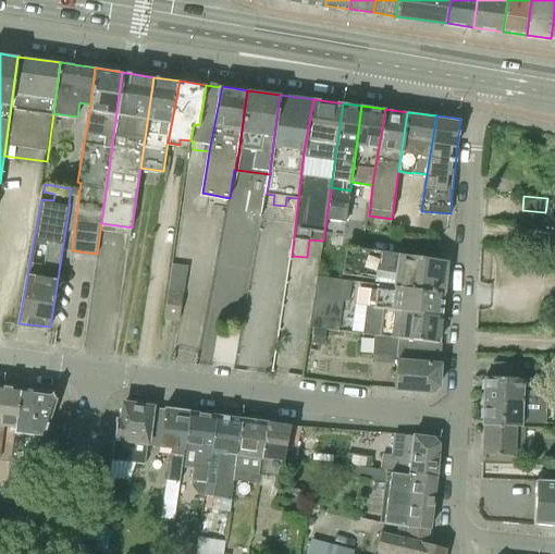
[(554,224),(545,224),(544,234),(554,234),(554,224)]
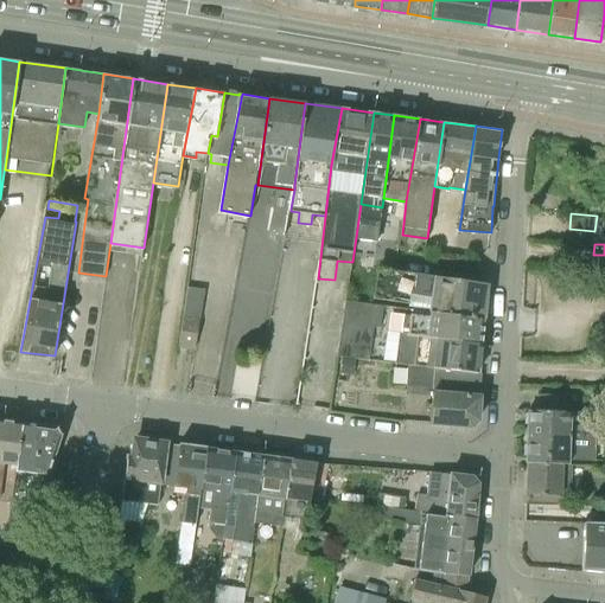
[(430,309),(431,310),(484,316),(486,282),(379,265),(374,296),(420,302),(420,305),(430,306),(430,309)]
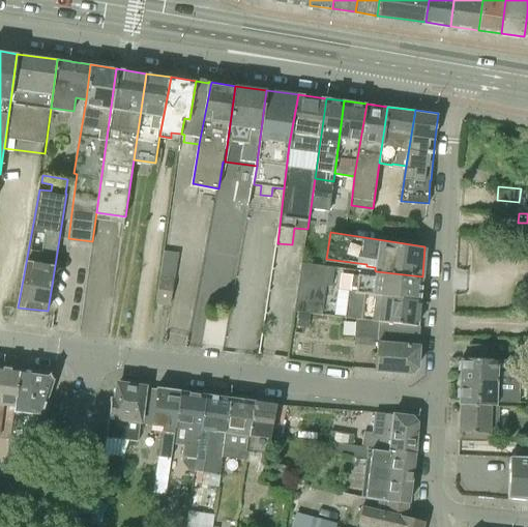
[(157,301),(171,303),(180,251),(165,249),(157,301)]
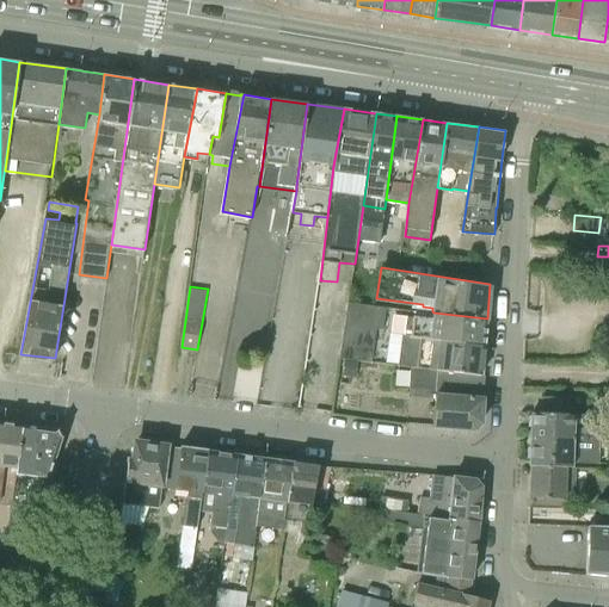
[(346,322),(377,326),(381,304),(350,299),(346,322)]
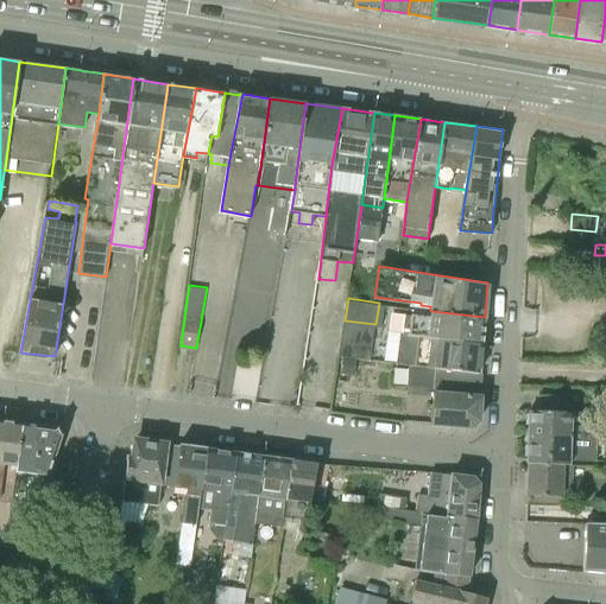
[(410,332),(481,342),(485,317),(431,311),(431,316),(412,313),(410,332)]
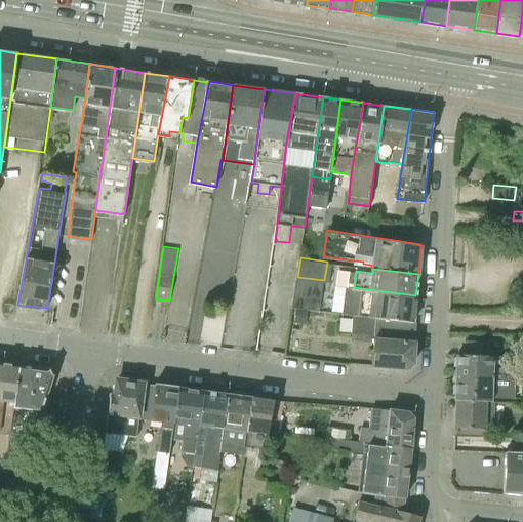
[(324,280),(297,277),(292,305),(320,309),(324,280)]
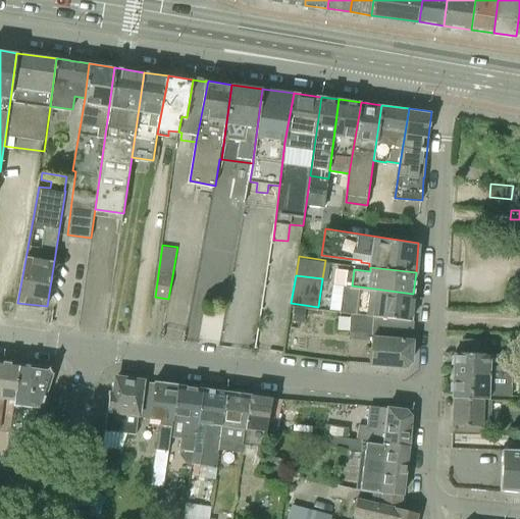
[(352,312),(411,319),(413,294),(352,286),(336,283),(332,311),(352,312)]
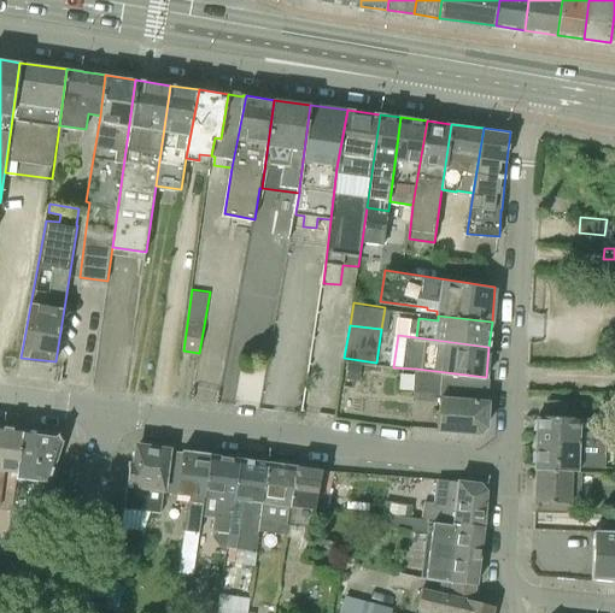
[(440,401),(438,426),(438,429),(479,431),(486,425),(490,377),(486,377),(416,369),(414,399),(440,401)]
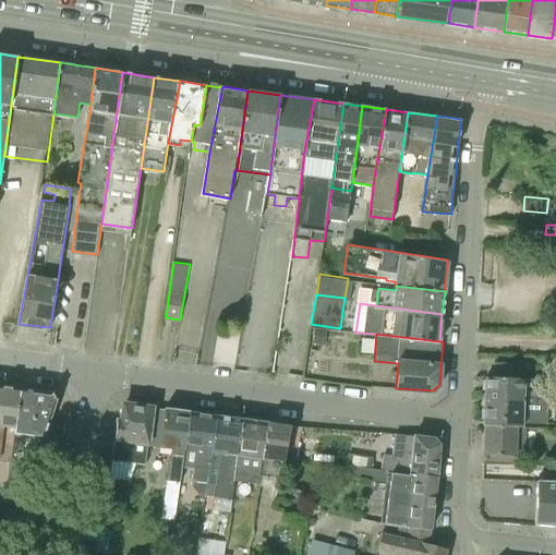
[(486,398),(548,400),(548,387),(536,387),(536,377),(526,377),(527,362),(496,360),(495,376),(486,376),(486,398)]
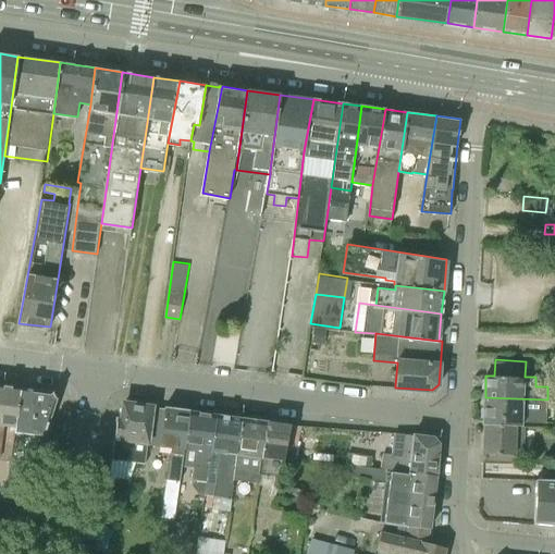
[(5,425),(16,427),(22,388),(0,383),(0,457),(1,458),(5,425)]
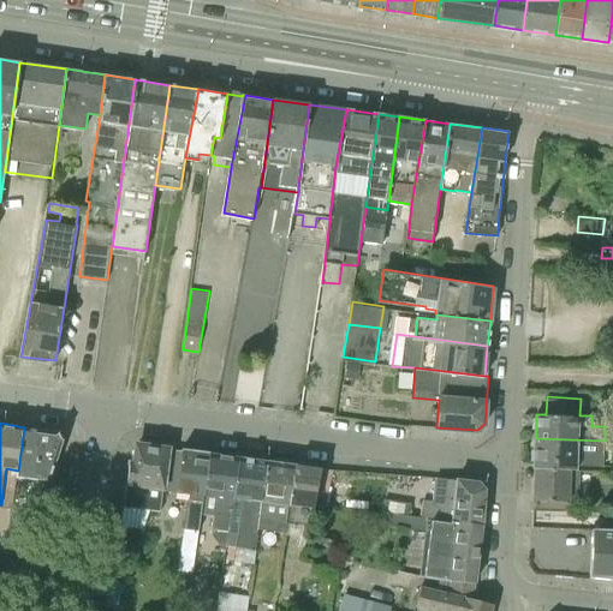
[(19,568),(63,438),(59,432),(24,427),(18,471),(4,563),(19,568)]
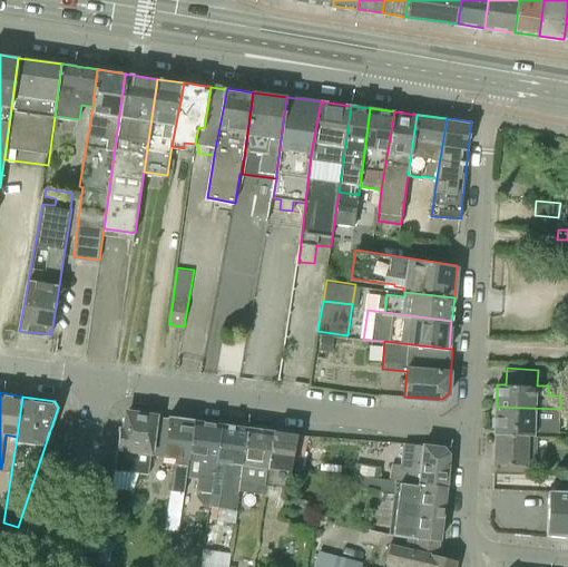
[(496,433),(535,434),(536,431),(559,431),(560,409),(497,407),(496,433)]
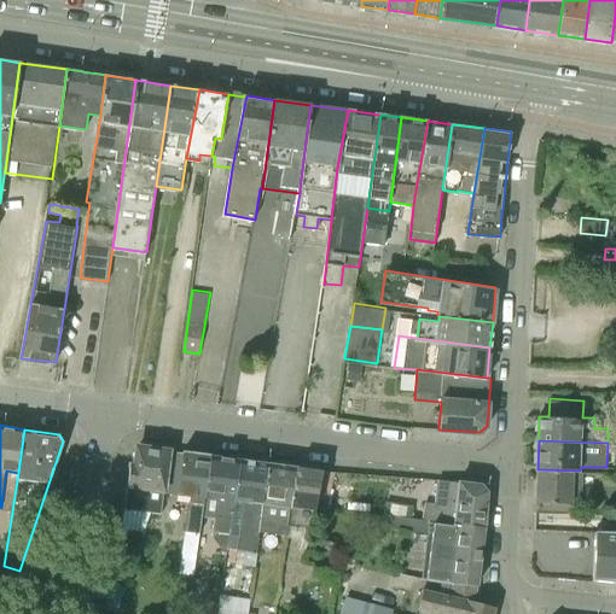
[(162,513),(164,492),(170,449),(143,445),(137,449),(135,465),(131,463),(126,508),(162,513)]
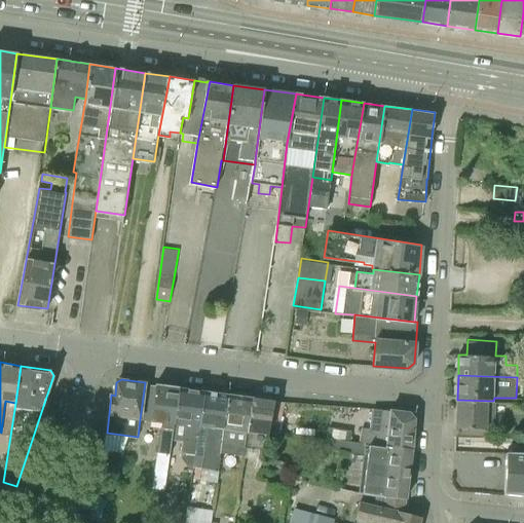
[(172,453),(173,439),(179,386),(145,382),(140,419),(162,421),(153,487),(165,488),(170,453),(172,453)]
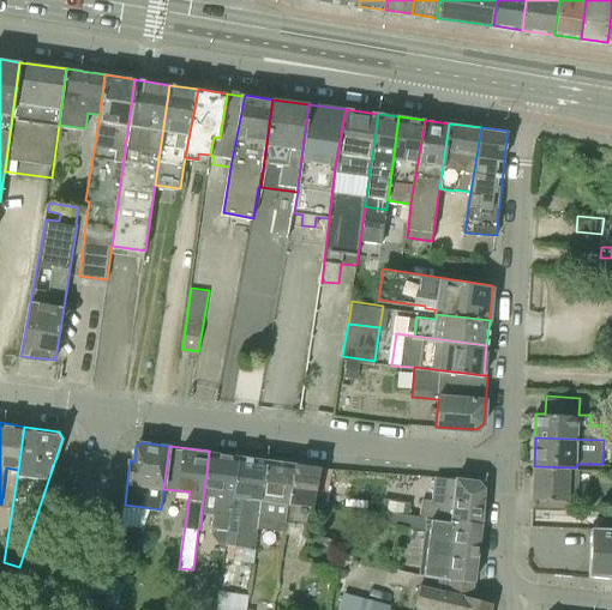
[(229,529),(229,524),(238,454),(209,451),(202,512),(214,513),(213,526),(229,529)]
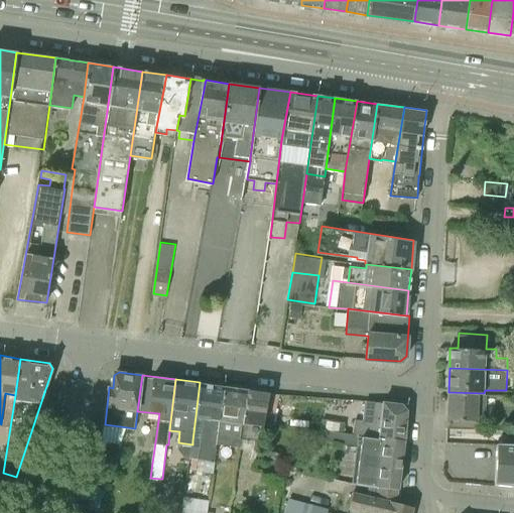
[(219,430),(225,386),(200,382),(193,440),(201,441),(199,458),(201,458),(201,464),(211,465),(212,460),(215,461),(219,430)]
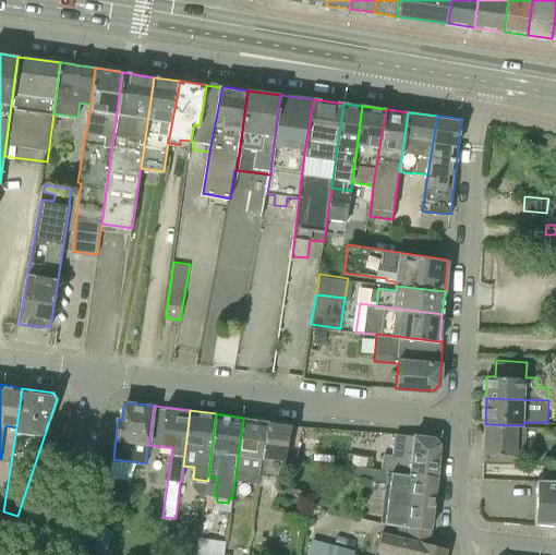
[(237,466),(261,469),(268,421),(243,418),(237,466)]
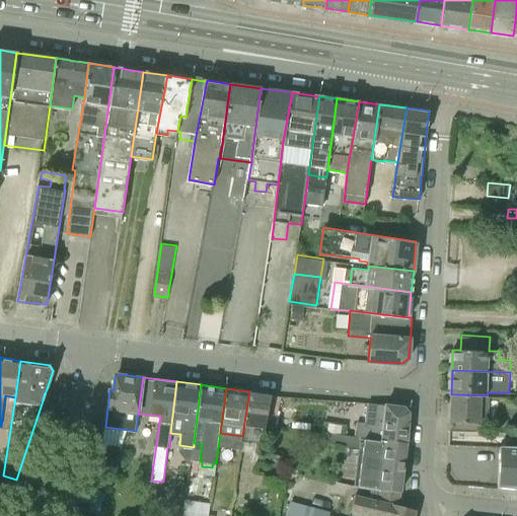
[(256,442),(262,443),(272,394),(249,391),(242,436),(241,449),(255,450),(256,442)]
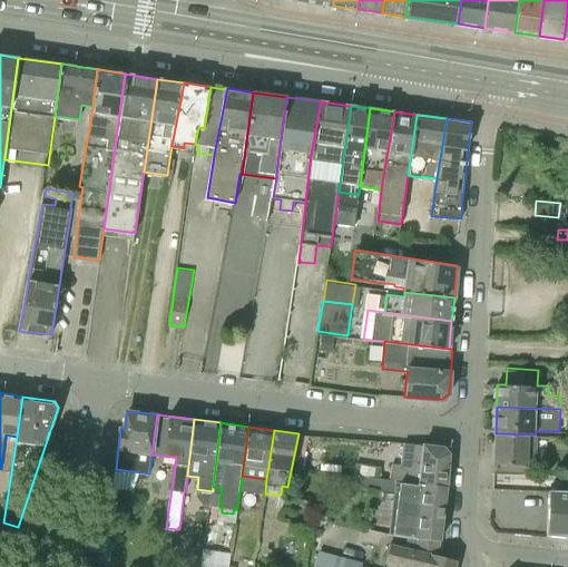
[(495,462),(527,465),(537,465),(538,434),(535,434),(496,433),(495,462)]
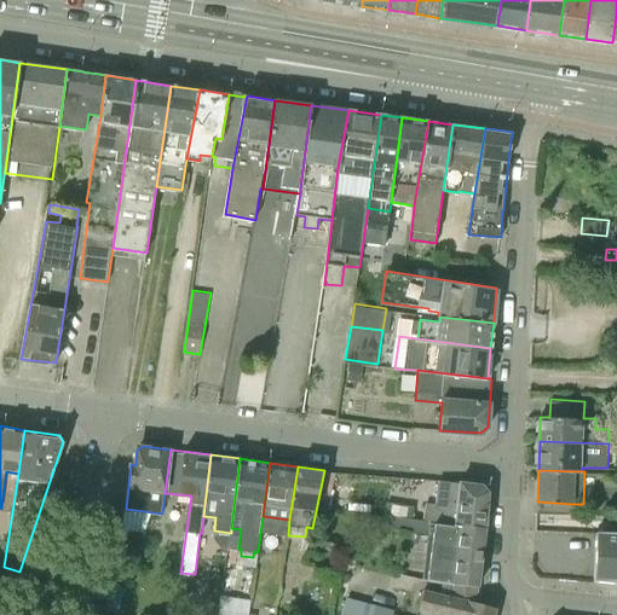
[(431,521),(484,528),(488,489),(482,483),(439,480),(436,503),(426,502),(424,520),(431,521)]
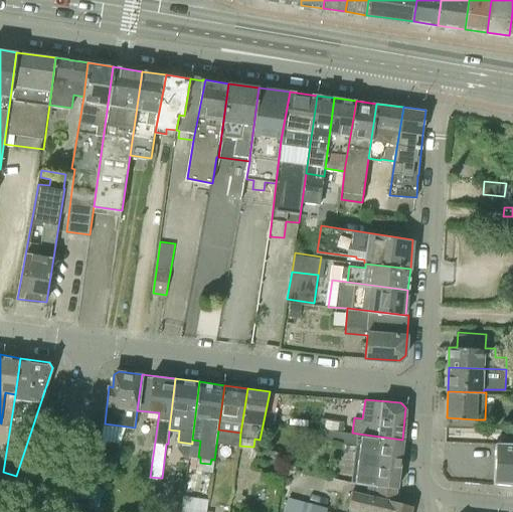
[(368,484),(397,487),(402,440),(358,434),(352,481),(368,484)]
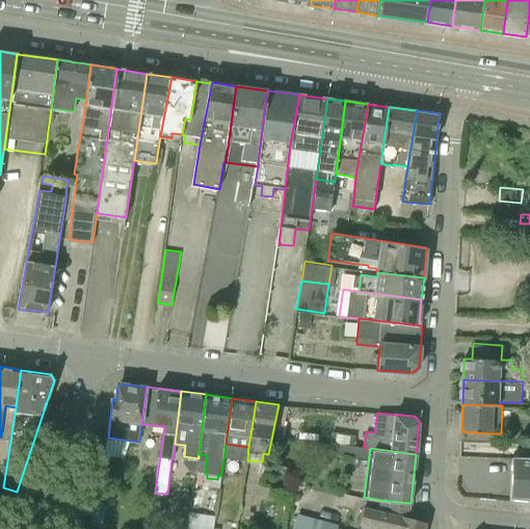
[(529,456),(512,457),(511,499),(529,500),(529,456)]
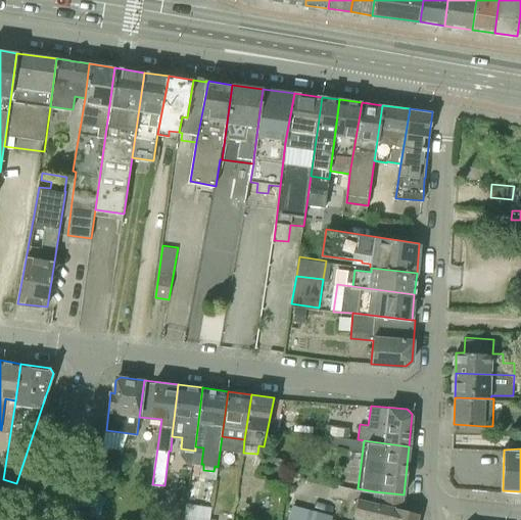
[(268,485),(280,489),(283,480),(271,476),(268,485)]
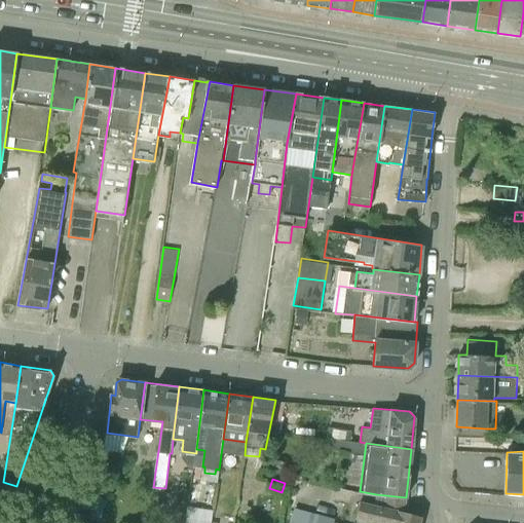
[(419,522),(421,516),(405,511),(406,497),(376,494),(375,503),(360,500),(356,519),(374,522),(419,522)]
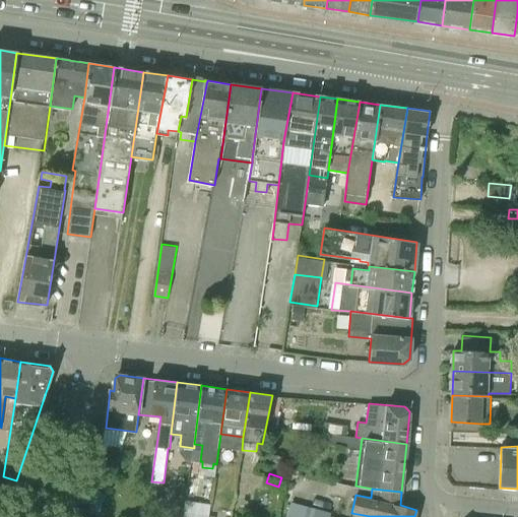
[(288,516),(331,516),(334,508),(294,498),(288,516)]
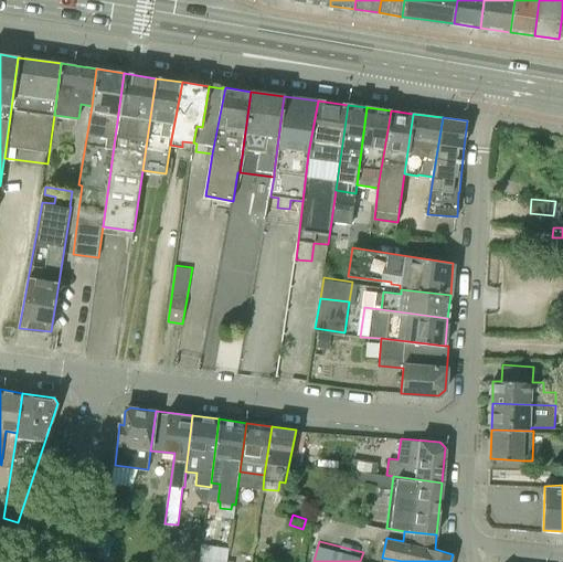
[(226,561),(230,547),(203,542),(201,558),(200,558),(199,561),(226,561)]
